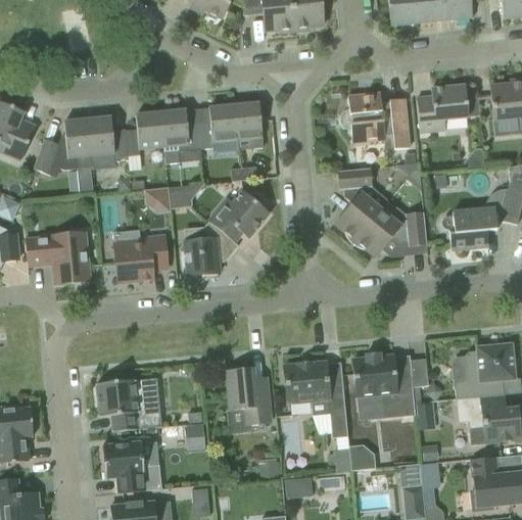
[(194,0),(191,7),(202,13),(203,9),(207,11),(207,16),(215,19),(219,17),(222,18),(230,0),(194,0)]
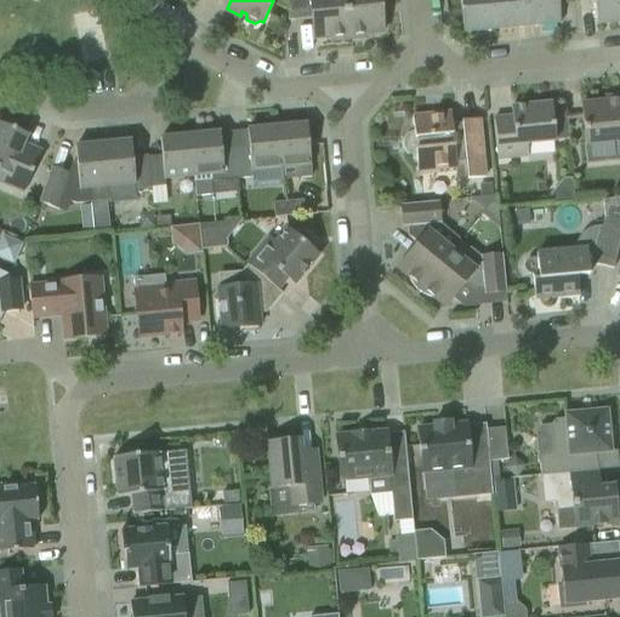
[(331,35),(333,39),(350,38),(346,0),(293,0),(290,17),(296,17),(296,11),(313,9),(316,36),(331,35)]
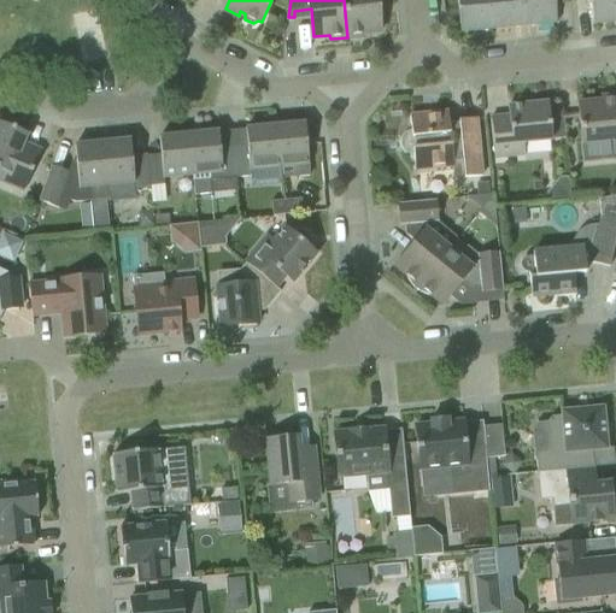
[(344,0),(347,37),(365,35),(365,31),(382,30),(377,0),(344,0)]
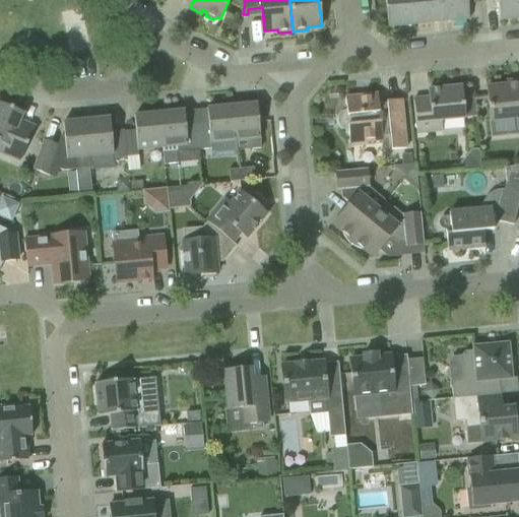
[(386,0),(389,24),(416,22),(413,0),(386,0)]
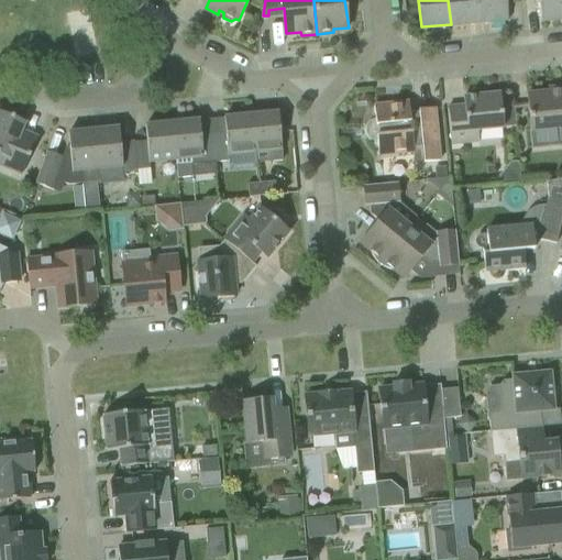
[(448,0),(451,24),(480,21),(477,0),(448,0)]
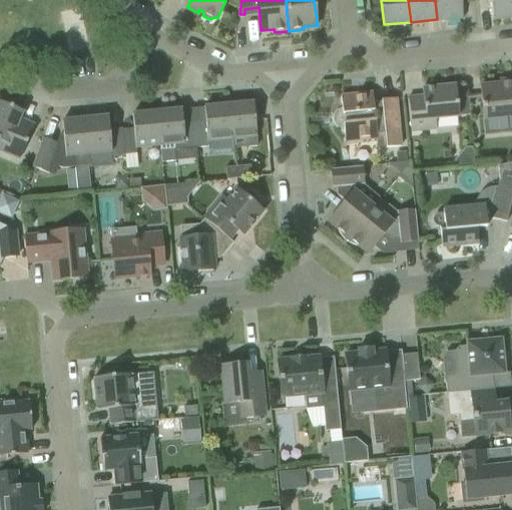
[(435,0),(437,19),(464,17),(462,0),(435,0)]
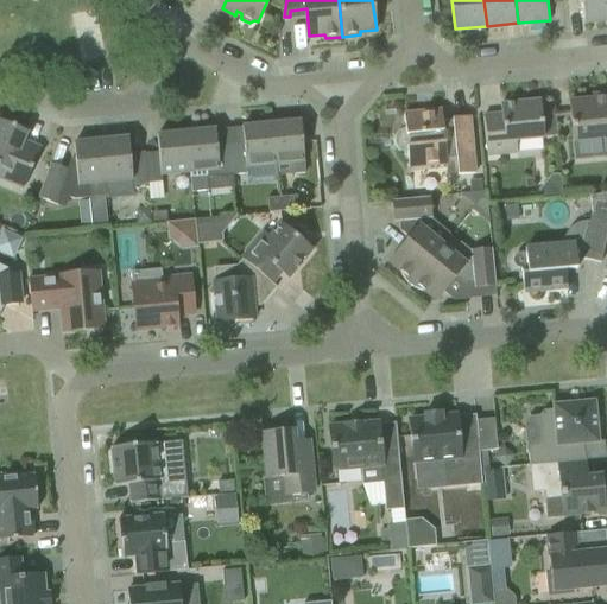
[(583,0),(586,21),(606,18),(606,0),(583,0)]
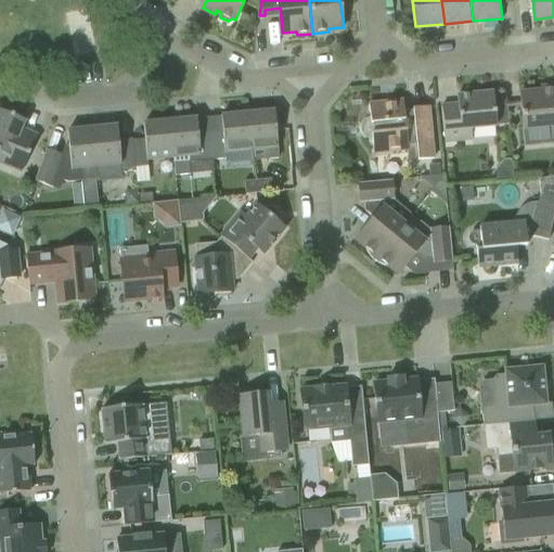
[(544,88),(520,90),(523,112),(524,127),(526,144),(553,141),(553,82),(552,84),(552,89),(544,89),(544,88)]
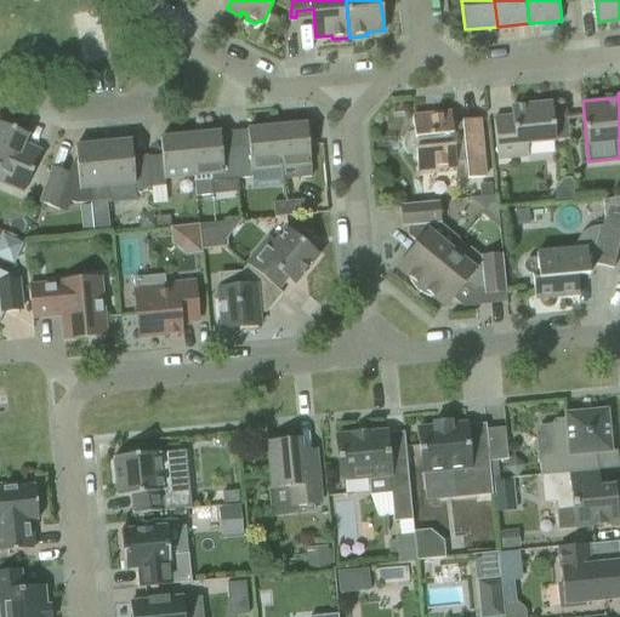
[(495,115),(499,156),(529,153),(528,141),(556,138),(553,100),(512,104),(513,114),(495,115)]
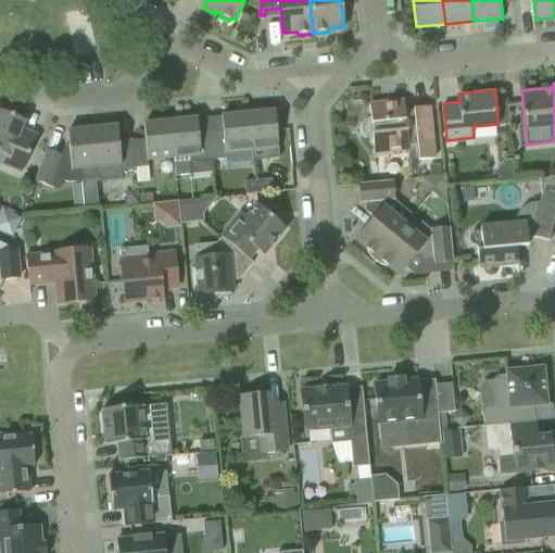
[(418,142),(419,158),(436,156),(430,104),(415,107),(415,110),(405,111),(404,98),(370,101),(371,117),(368,117),(363,124),(364,132),(369,136),(374,136),(375,151),(410,148),(408,143),(418,142)]
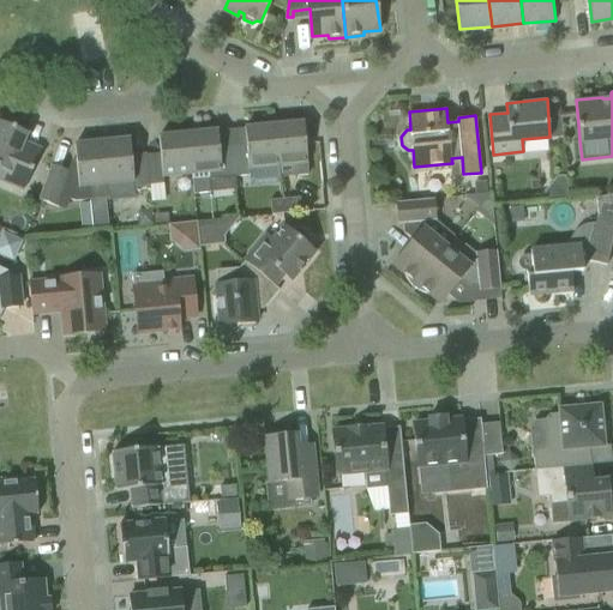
[(289,118),(275,119),(275,122),(280,163),(294,162),(295,174),(310,171),(308,161),(305,120),(290,121),(289,118)]
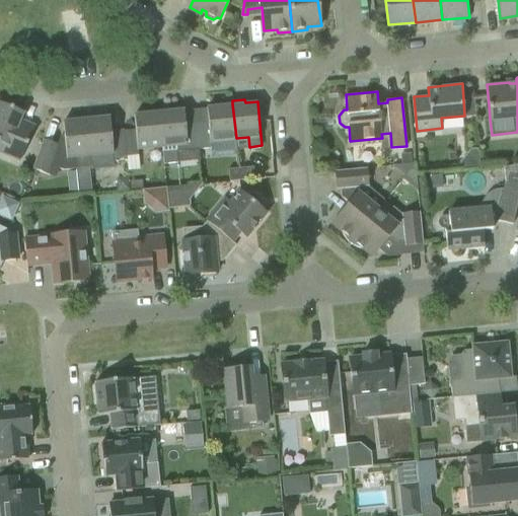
[(1,150),(21,158),(35,125),(21,118),(24,111),(0,100),(0,140),(4,142),(1,150)]
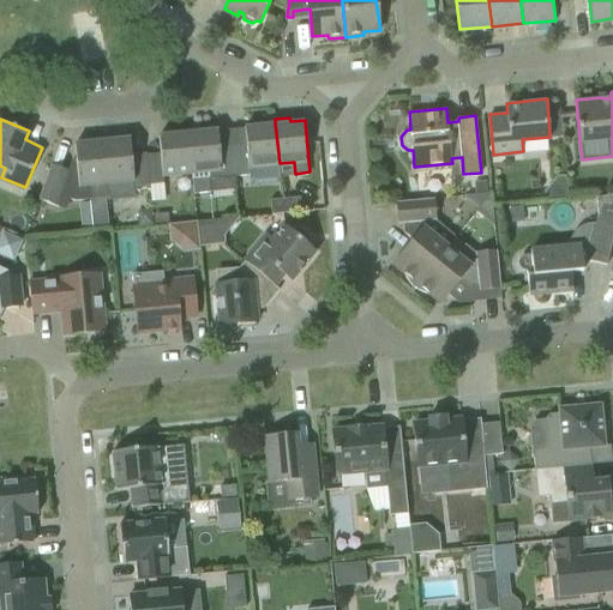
[(247,143),(234,144),(236,169),(236,175),(250,173),(250,165),(280,163),(275,122),(275,119),(259,120),(260,124),(246,126),(246,128),(247,143)]
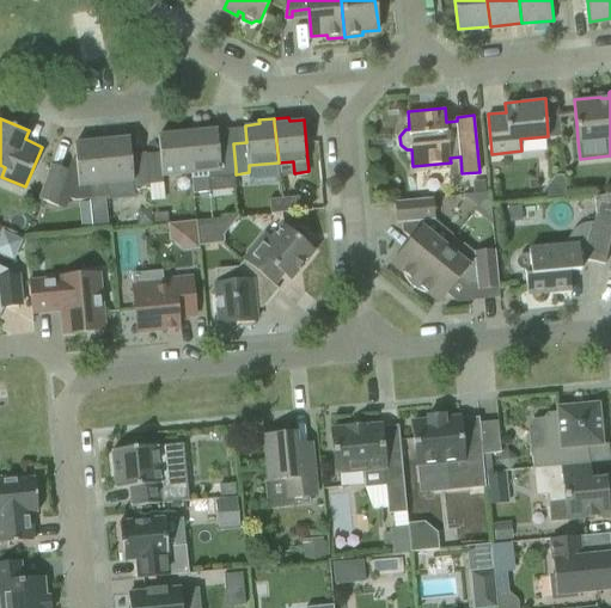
[(203,126),(188,127),(189,130),(193,172),(194,190),(211,189),(209,177),(222,176),(236,174),(236,169),(233,143),(232,129),(218,130),(218,128),(205,129),(203,129),(203,126)]
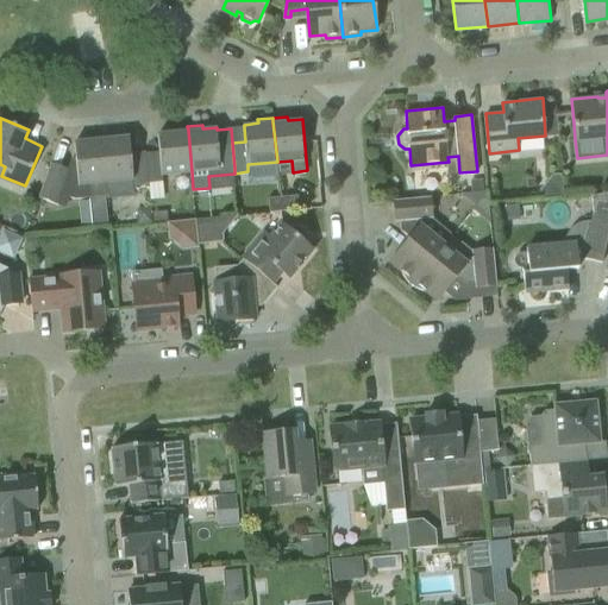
[(161,150),(146,151),(146,156),(150,186),(162,184),(161,175),(192,171),(188,130),(158,132),(161,150)]
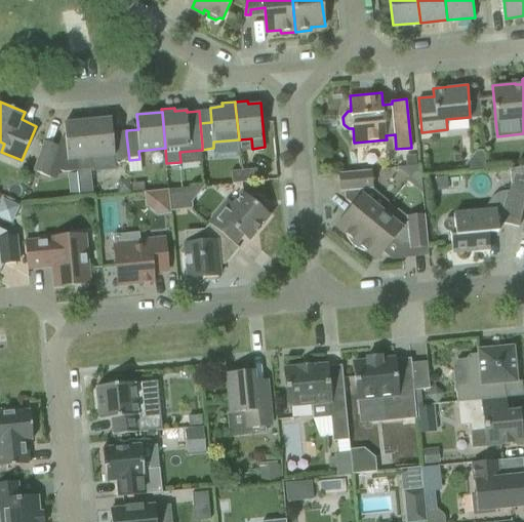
[(101,115),(88,116),(88,119),(91,156),(115,154),(115,161),(129,160),(128,156),(126,134),(114,135),(112,117),(101,118),(101,115)]
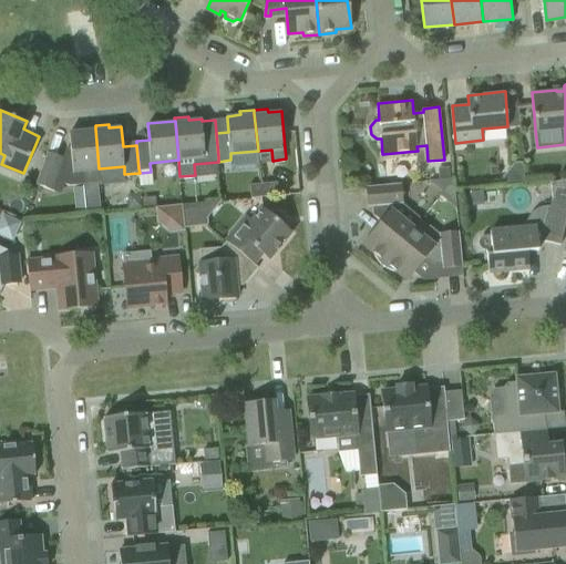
[(41,171),(37,183),(61,193),(64,183),(69,184),(83,183),(99,181),(100,181),(99,168),(95,129),(95,125),(81,126),(81,130),(70,131),(71,145),(72,155),(64,156),(49,150),(41,171)]
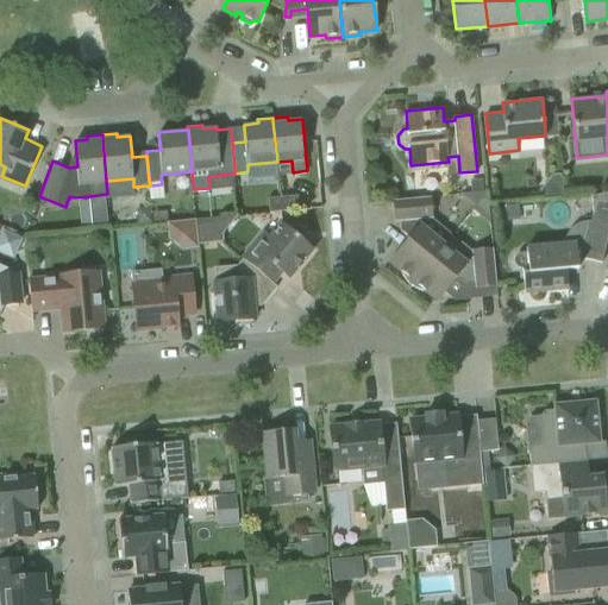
[(470,178),(471,191),(483,190),(482,177),(470,178)]
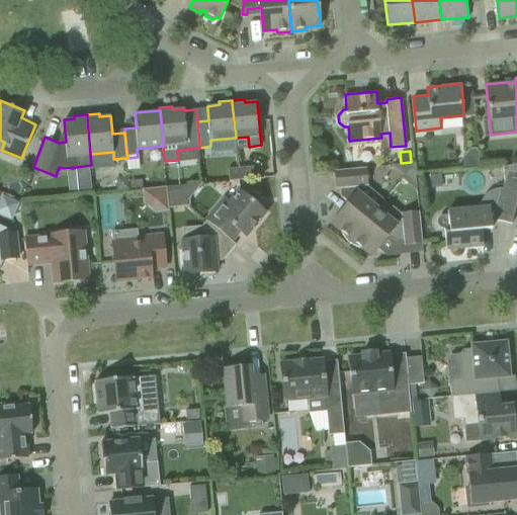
[(392,164),(405,174),(414,163),(414,161),(411,162),(401,163),(392,164)]
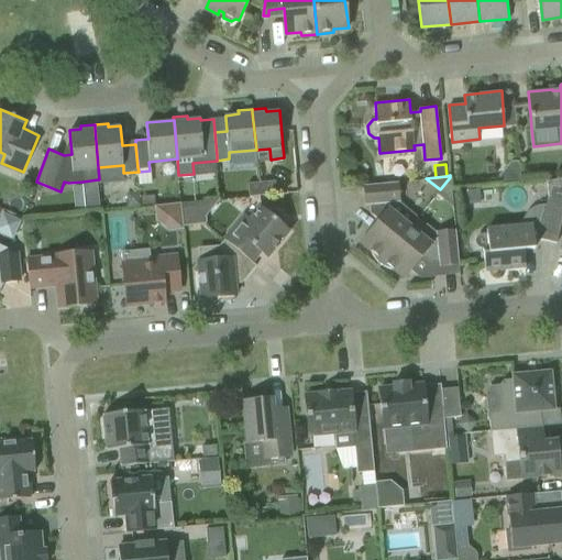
[(440,189),(453,200),(450,177),(440,189)]
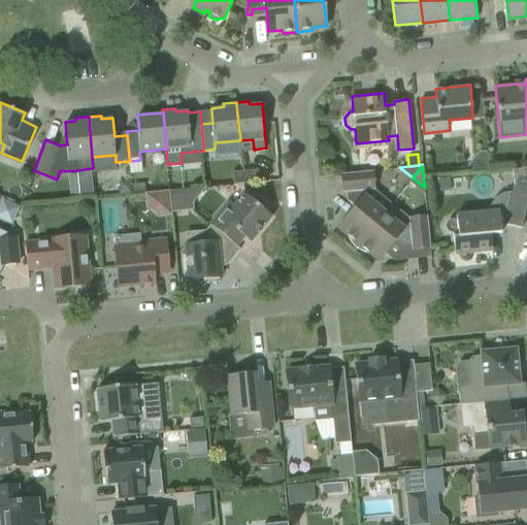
[(448,222),(447,225),(448,228),(451,230),(454,231),(456,253),(494,249),(492,232),(502,231),(501,224),(509,223),(523,226),(526,208),(526,166),(514,168),(515,182),(513,191),(508,208),(489,210),(457,214),(457,218),(453,218),(450,220),(448,222)]
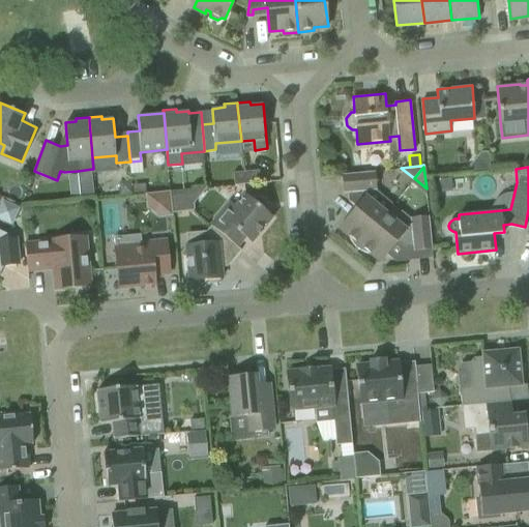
[(234,171),(235,183),(261,180),(260,168),(234,171)]
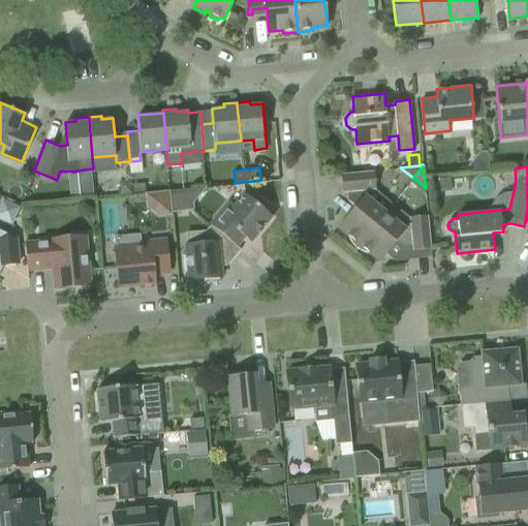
[(354,243),(358,246),(385,211),(365,194),(364,194),(363,189),(376,188),(375,169),(342,173),(343,191),(348,191),(349,198),(356,205),(339,226),(349,235),(350,238),(354,243)]
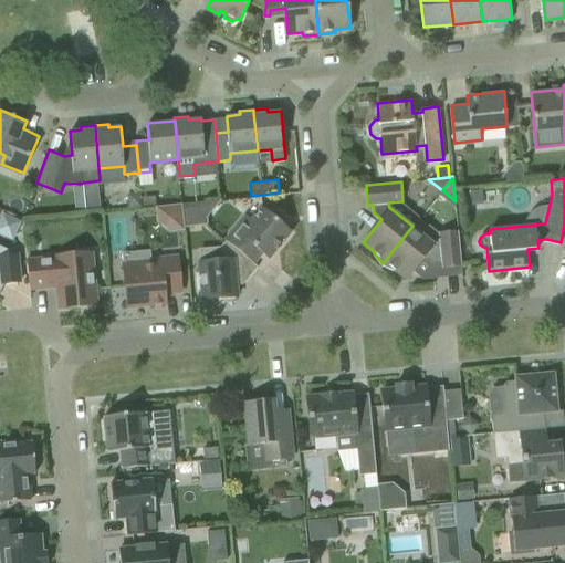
[(182,202),(207,223),(208,223),(206,200),(182,202)]
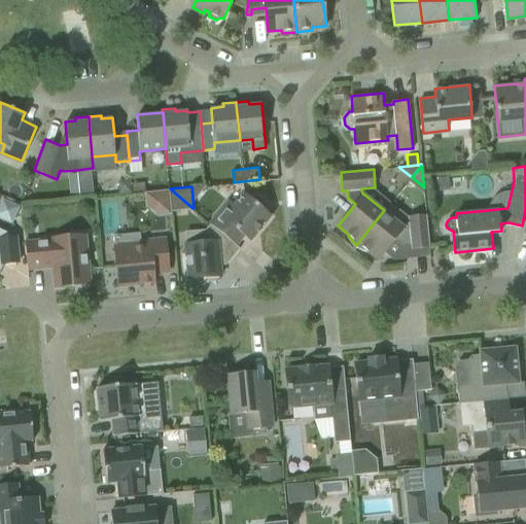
[(170,188),(145,191),(146,205),(158,214),(172,213),(171,210),(170,188)]
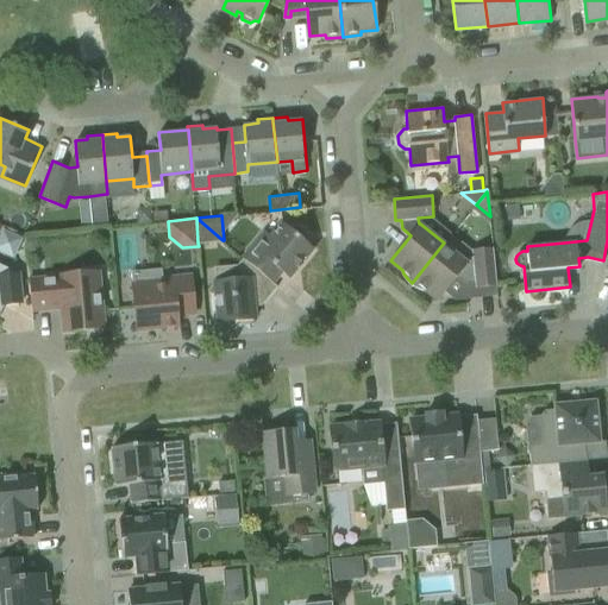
[(196,218),(198,243),(223,240),(196,218)]
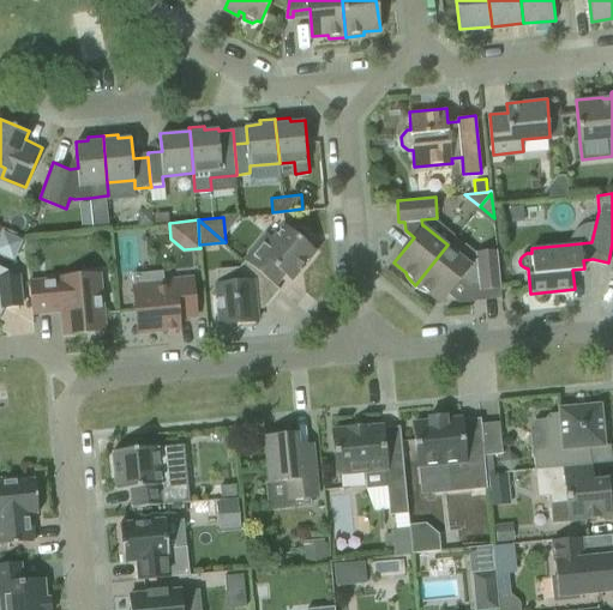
[(268,233),(246,259),(275,283),(284,272),(292,278),(316,249),(308,243),(311,239),(311,233),(307,228),(302,225),(296,227),(292,230),(284,224),(274,237),(268,233)]
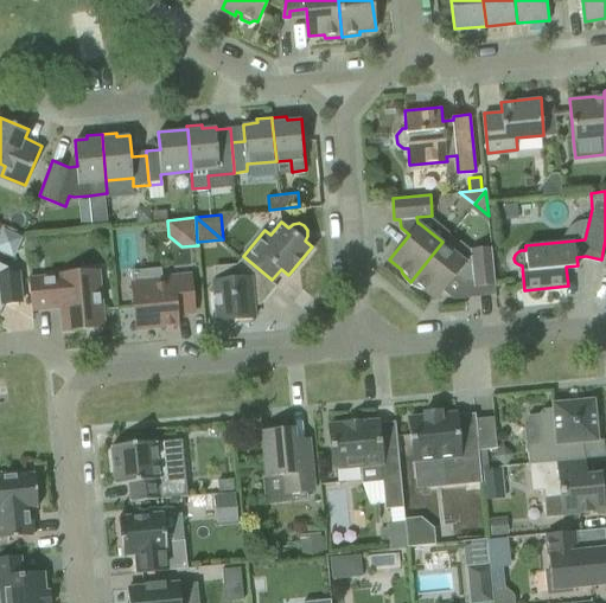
[(0,231),(0,249),(16,251),(17,233),(0,231)]
